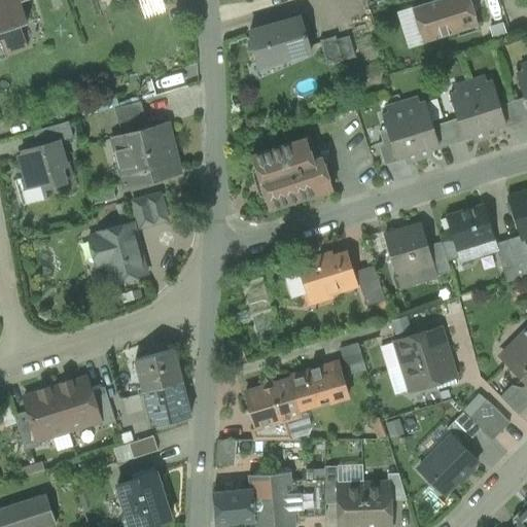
[(464,0),(438,0),(425,4),(429,16),(416,21),(423,43),(477,27),(469,3),(466,4),(464,0)]
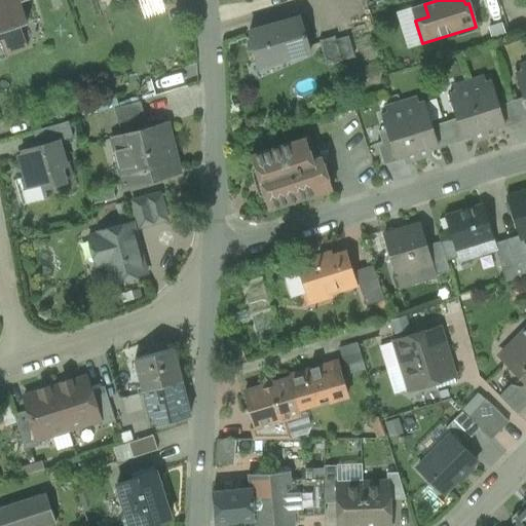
[(20,1),(0,7),(0,43),(1,43),(4,52),(26,45),(20,27),(27,24),(20,3),(20,1)]
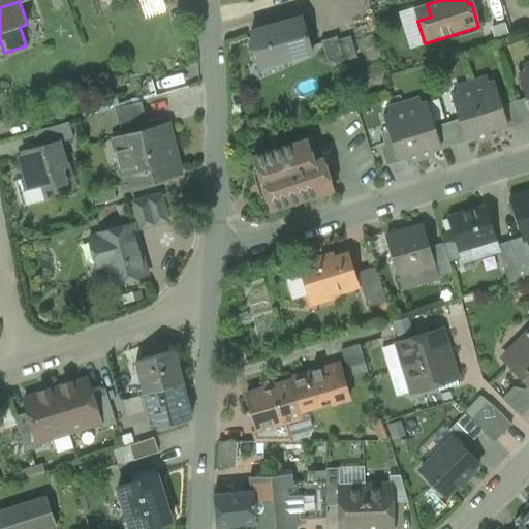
[(302,19),(250,33),(260,68),(311,53),(302,19)]
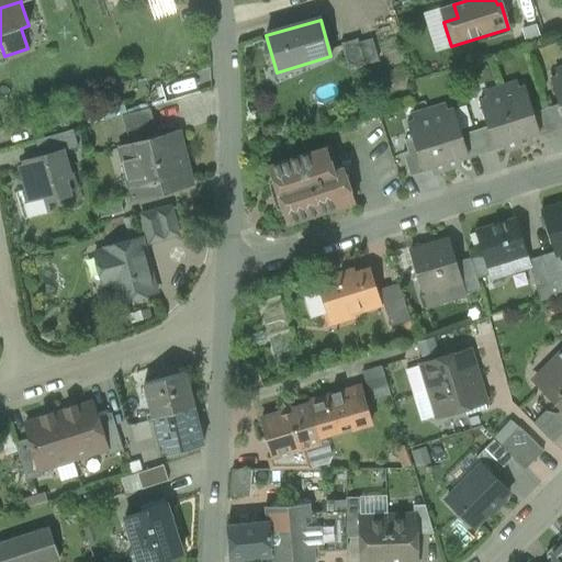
[(357,41),(340,45),(348,71),(364,67),(357,41)]
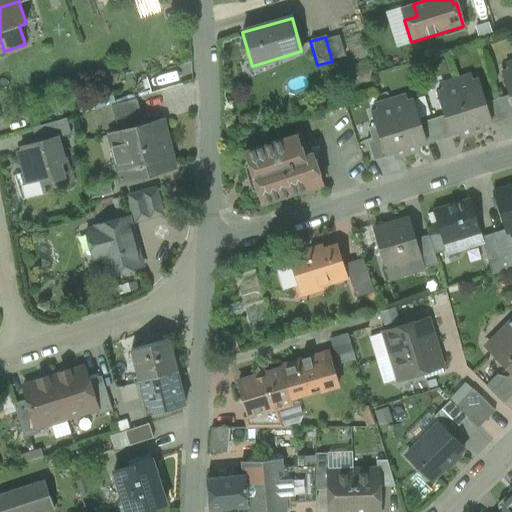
[(511,70),(503,74),(509,95),(511,103),(511,70)]
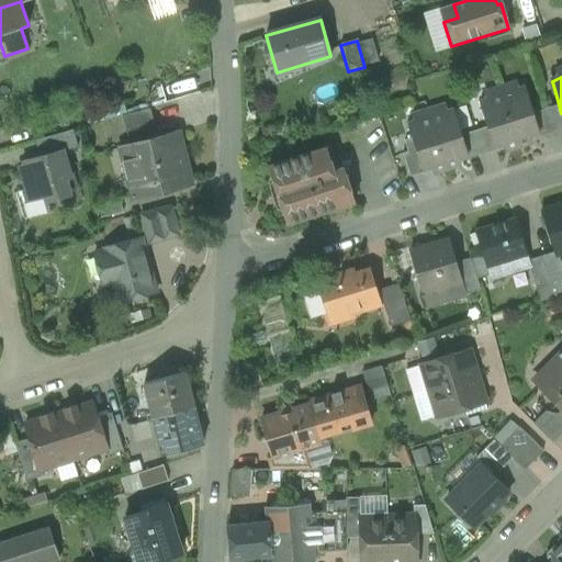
[(525,90),(503,97),(518,146),(532,142),(529,135),(538,132),(532,113),(525,90)]
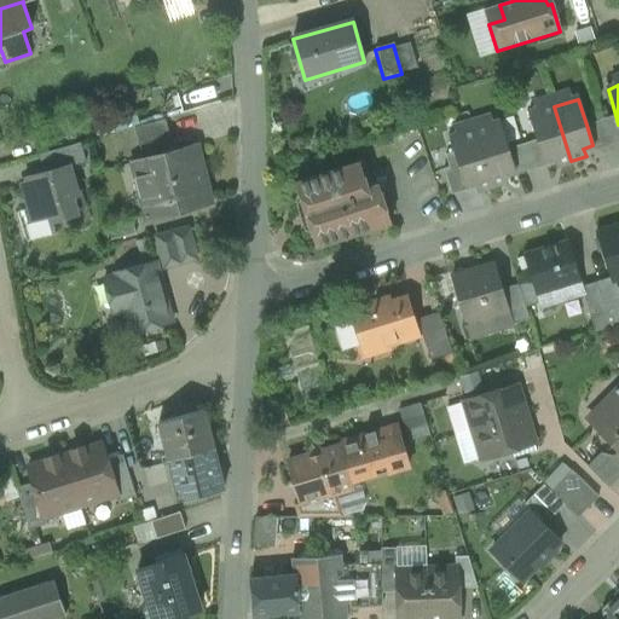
[(554,106),(528,115),(537,140),(543,161),(544,161),(553,158),(555,166),(571,161),(554,106)]
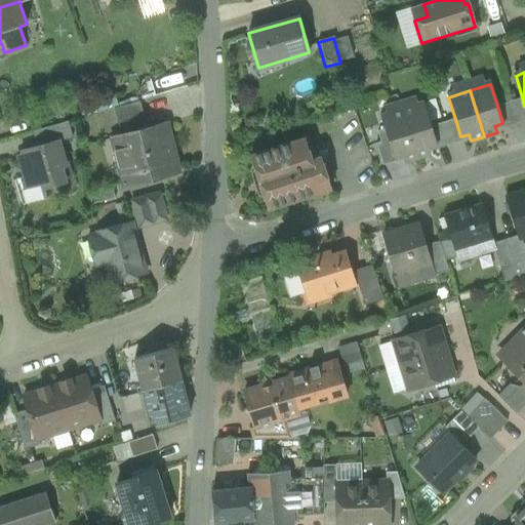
[(524,106),(522,97),(510,102),(517,123),(524,120),(524,106)]
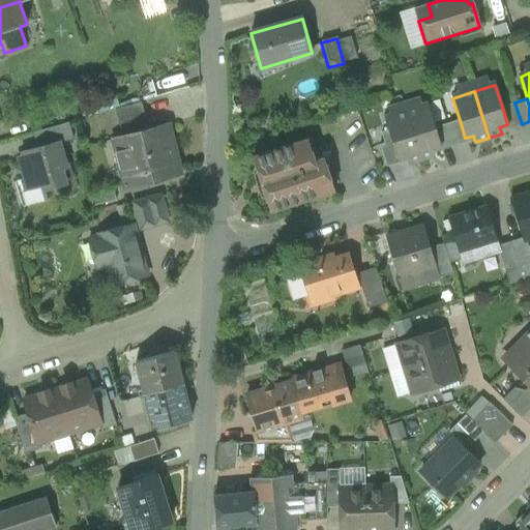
[(142,102),(115,110),(120,125),(146,118),(142,102)]
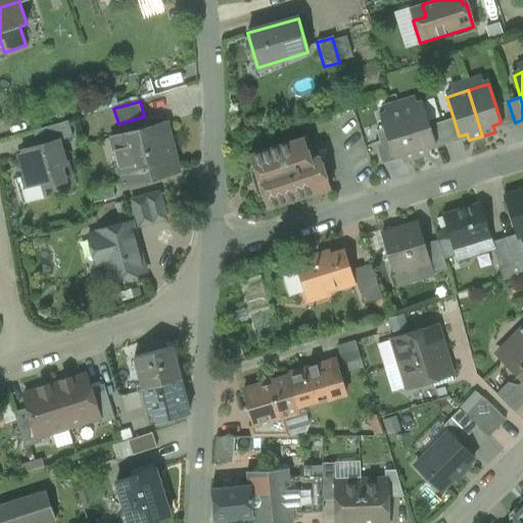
[(508,101),(495,105),(501,123),(502,127),(515,123),(508,101)]
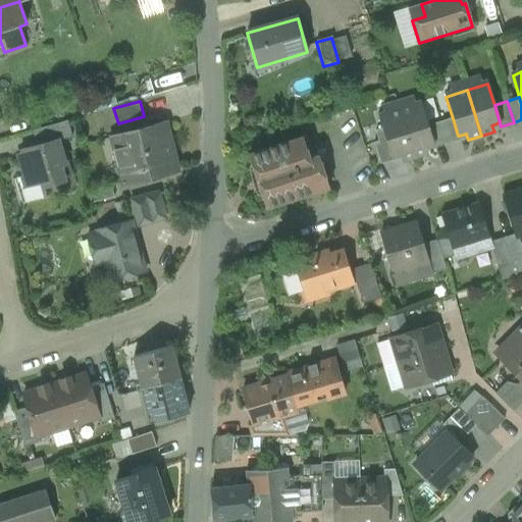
[(422,104),(401,111),(415,157),(428,153),(426,146),(434,144),(429,125),(422,104)]
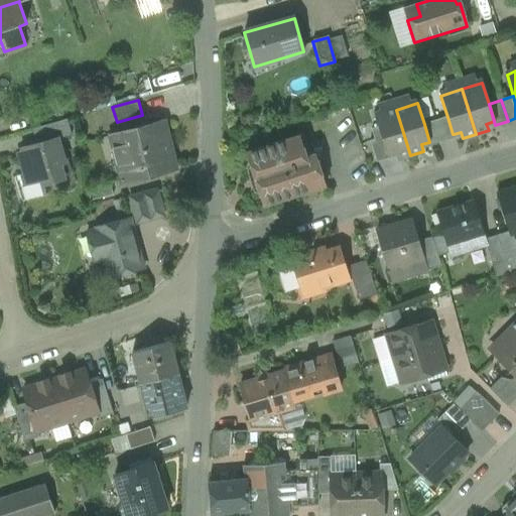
[(396,110),(375,116),(378,127),(382,138),(387,155),(388,155),(396,152),(398,159),(410,155),(396,110)]
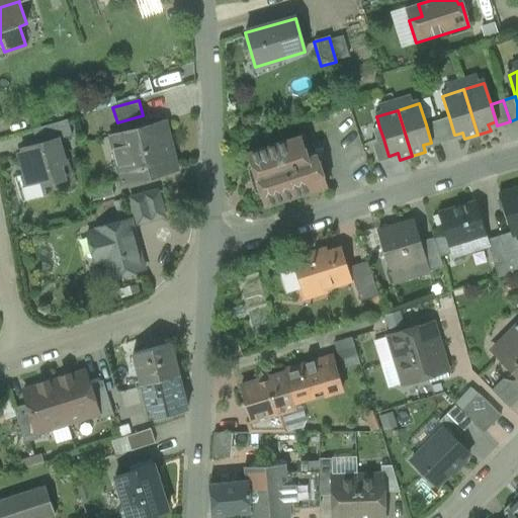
[(449,117),(437,121),(444,143),(457,139),(455,135),(454,135),(449,117)]
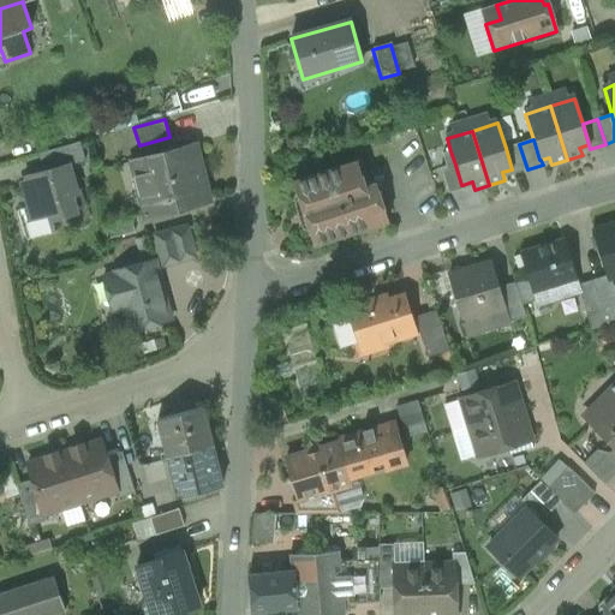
[(79,143),(39,155),(43,172),(67,165),(69,166),(85,161),(79,143)]
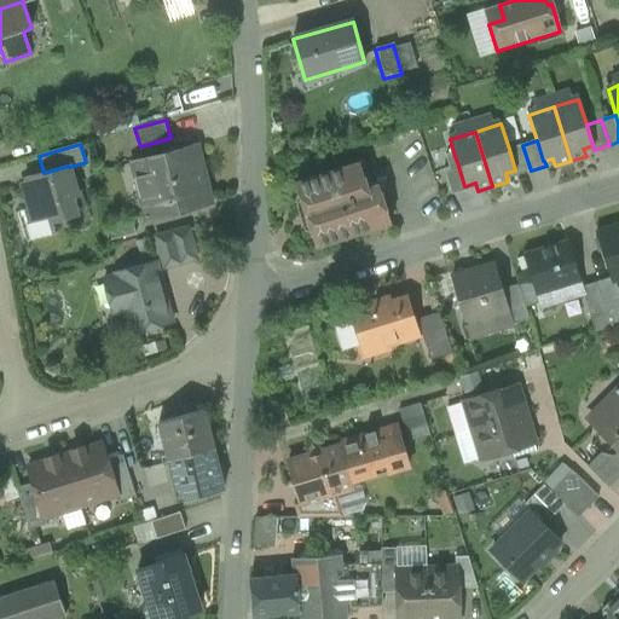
[(522,145),(509,149),(515,171),(516,174),(531,171),(522,145)]
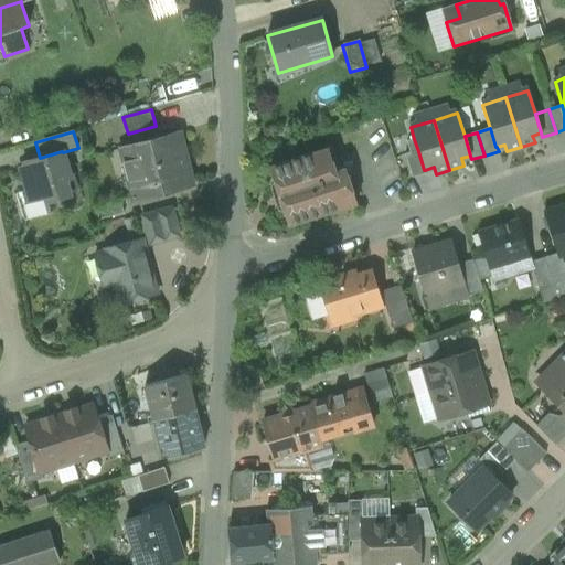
[(180,134),(120,149),(134,201),(193,185),(180,134)]
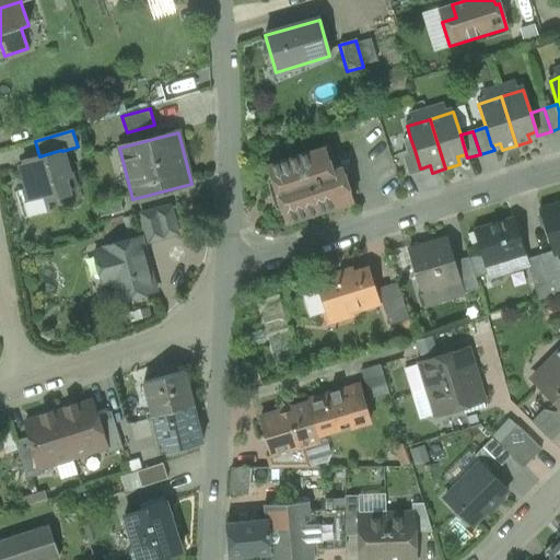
[(410,138),(404,140),(407,152),(415,150),(410,138)]
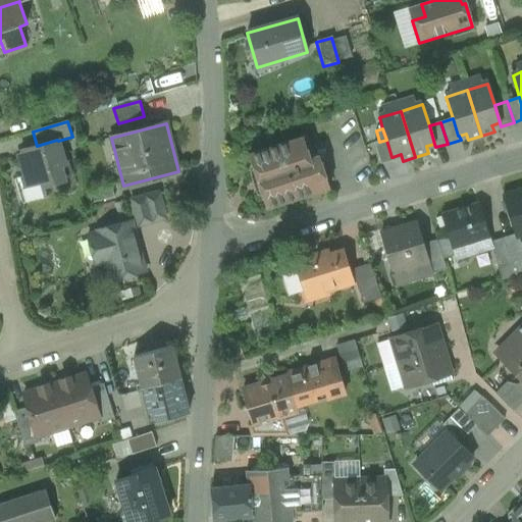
[(303,138),(249,154),(266,209),(330,189),(319,155),(310,158),(303,138)]
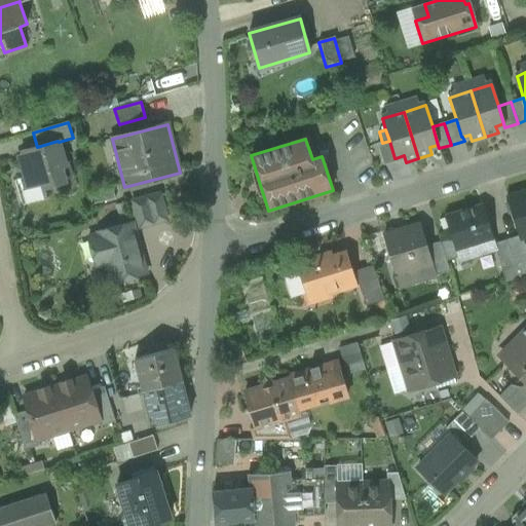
[(37,147),(23,152),(25,161),(21,162),(25,178),(15,181),(23,205),(47,198),(45,189),(65,183),(61,168),(66,166),(59,142),(58,141),(37,147)]
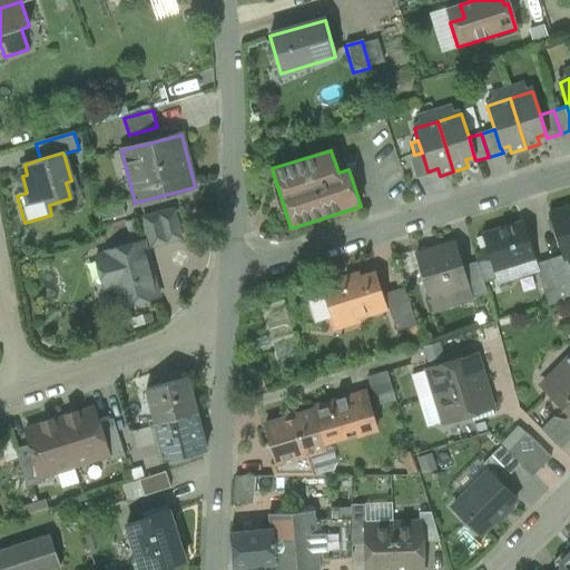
[(414,155),(410,156),(416,179),(430,175),(429,172),(428,172),(422,153),(414,155)]
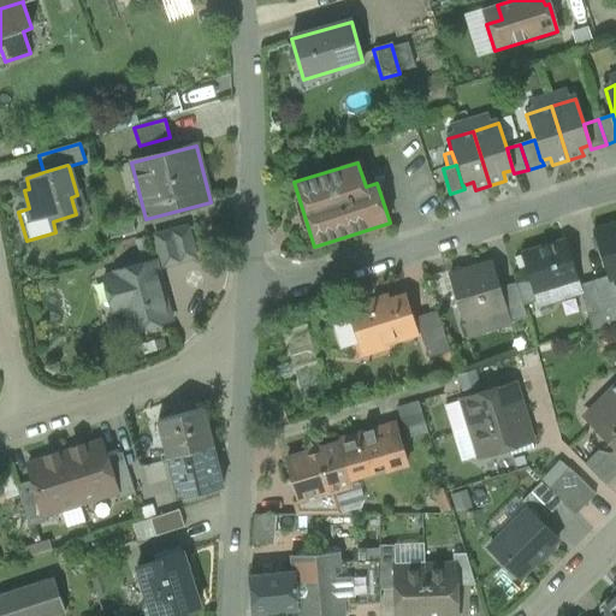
[(130,219),(102,225),(106,241),(134,234),(130,219)]
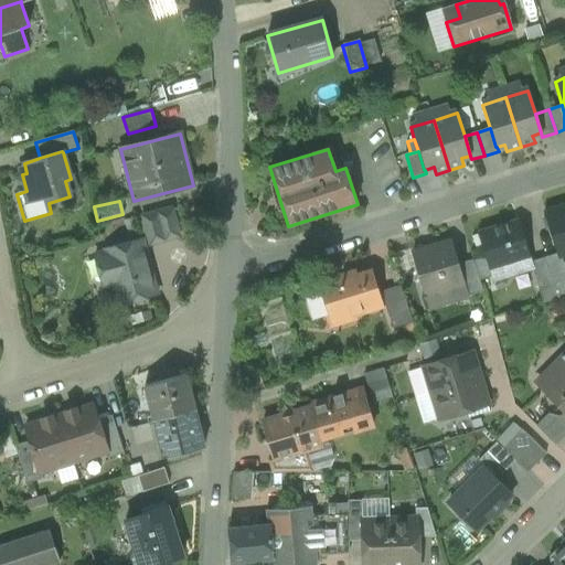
[(564,205),(545,212),(557,255),(557,256),(560,256),(564,254),(564,205)]
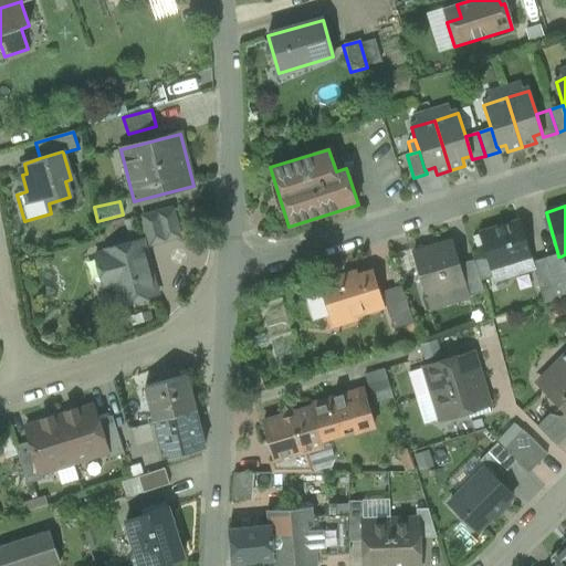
[(170,208),(142,216),(150,245),(179,238),(170,208)]
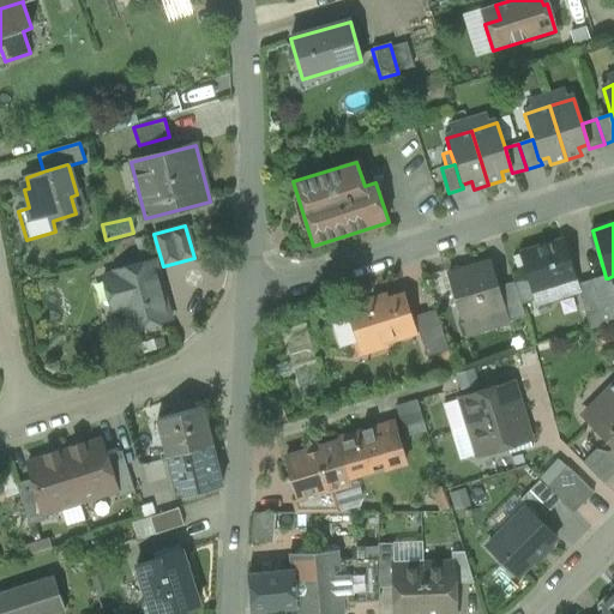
[(561,240),(519,253),(528,278),(531,292),(533,292),(573,278),(561,240)]
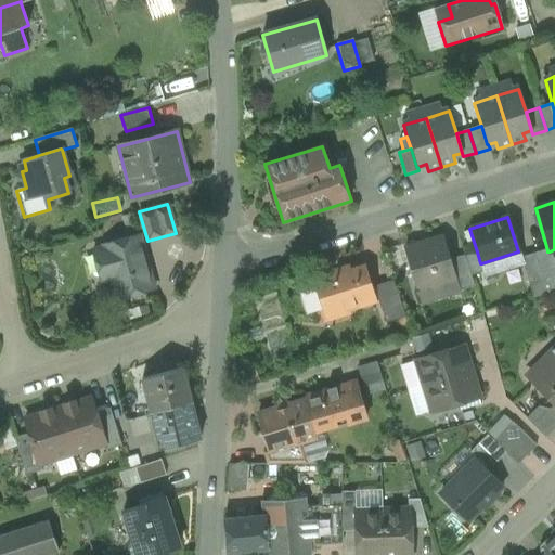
[(139,235),(104,245),(105,248),(93,250),(101,282),(113,279),(118,299),(153,291),(139,235)]
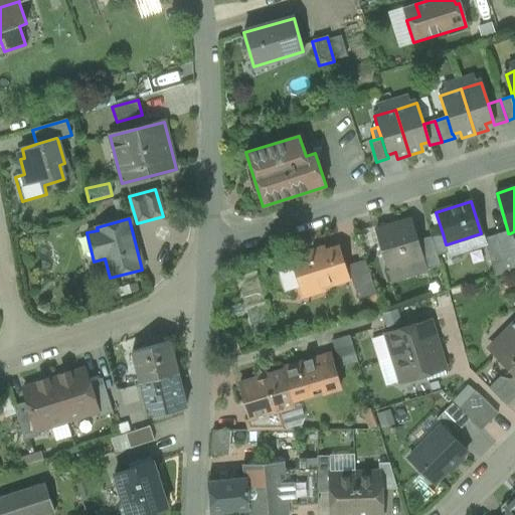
[(410,219),(376,229),(387,269),(422,259),(417,241),(410,219)]
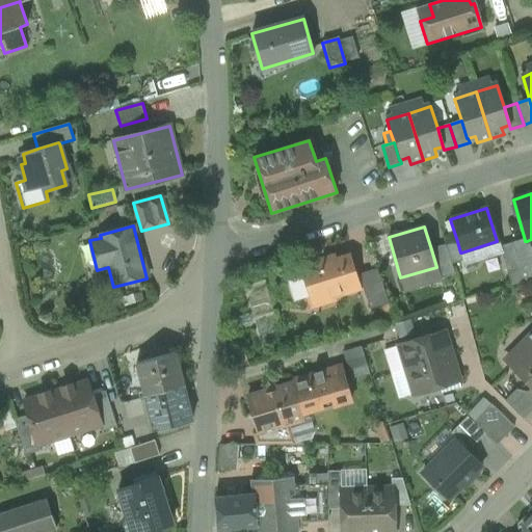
[(531,257),(527,241),(525,241),(525,240),(512,243),(521,269),(531,265),(531,257)]
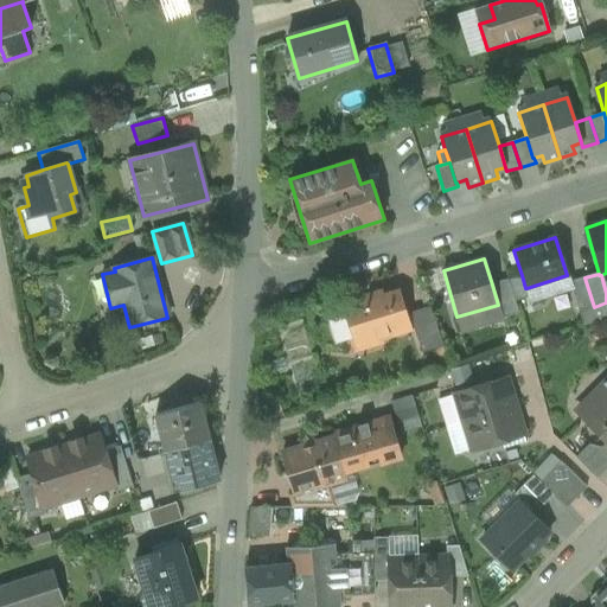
[(522,275),(509,279),(516,301),(529,298),(526,288),(525,288),(522,275)]
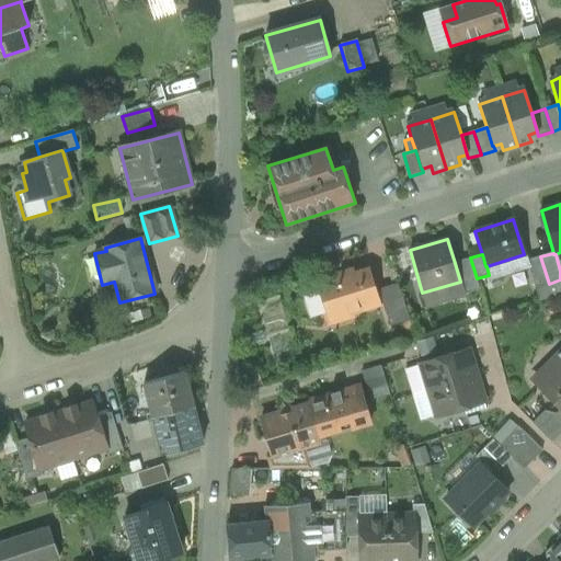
[(530,271),(527,261),(524,254),(487,266),(489,275),(491,283),(530,271)]
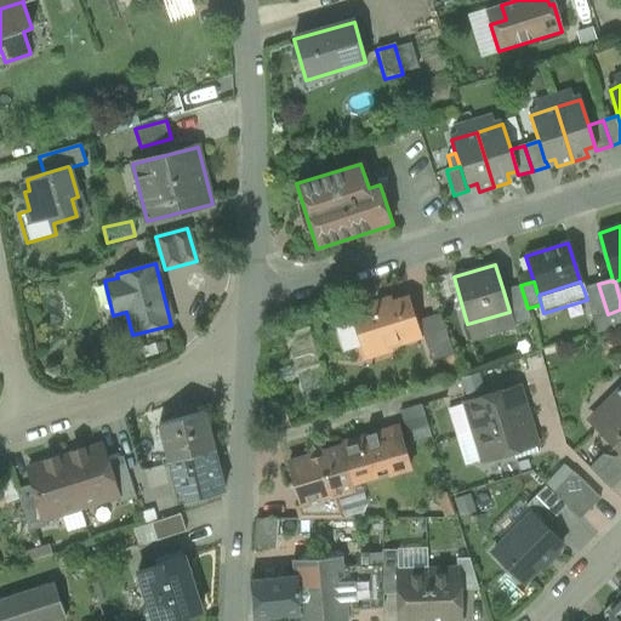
[(592,319),(608,314),(598,284),(584,289),(587,300),(592,319)]
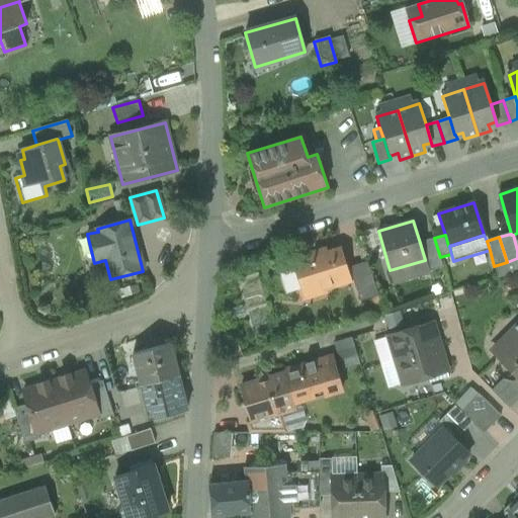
[(434,238),(420,243),(425,260),(429,271),(443,267),(434,238)]
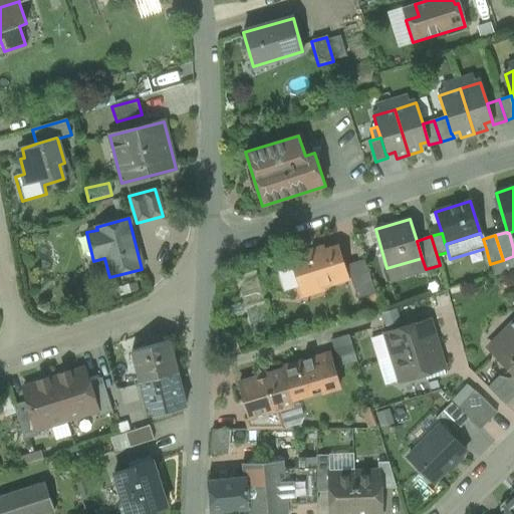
[(336,246),(311,254),(310,251),(290,257),(300,288),(318,283),(319,288),(347,280),(336,246)]
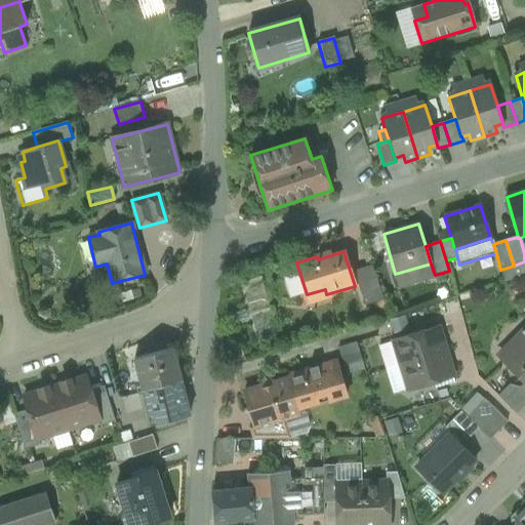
[(524,261),(514,266),(517,278),(524,275),(524,261)]
